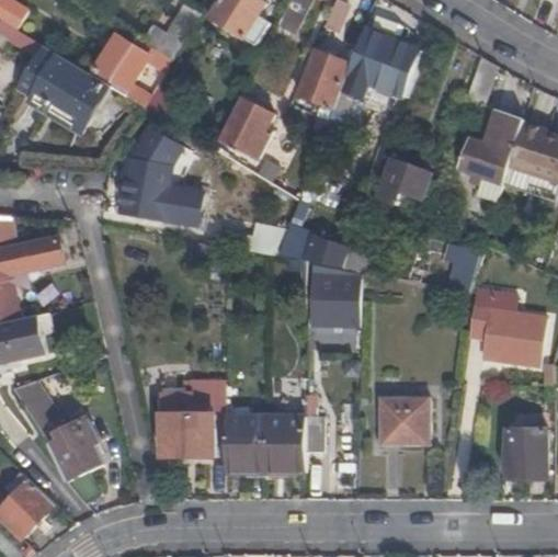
[(26,10),(10,0),(0,0),(0,19),(7,23),(15,27),(26,10)]
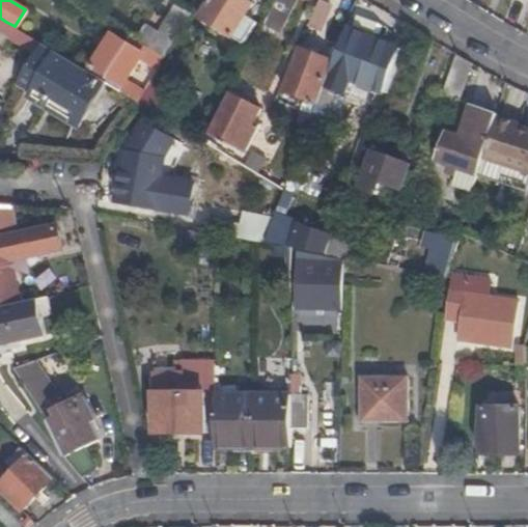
[(193,3),(188,11),(162,56),(161,57),(171,63),(199,17),(241,42),(253,20),(243,12),(250,1),(248,0),(204,0),(201,7),(193,3)]
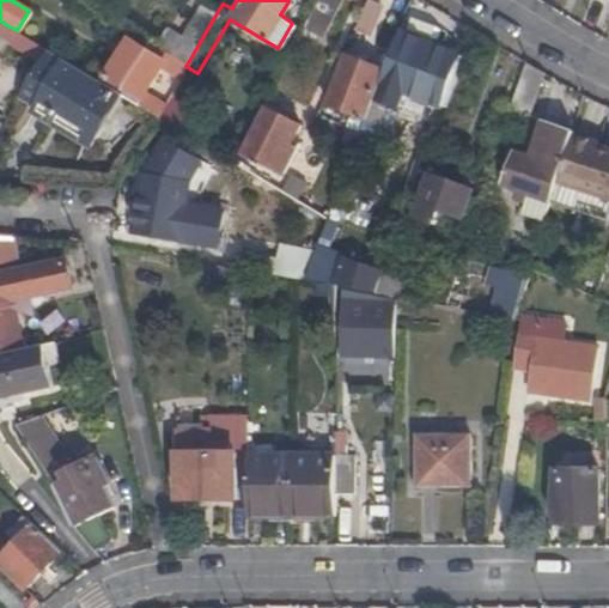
[(205,0),(202,5),(205,6),(217,13),(223,4),(225,0),(205,0)]
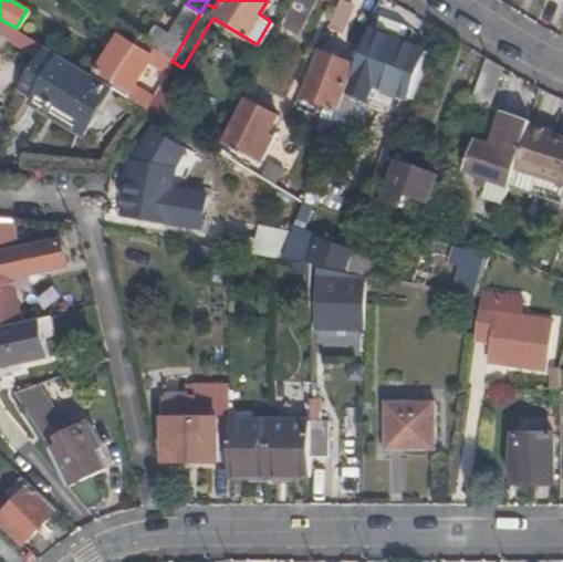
[(290,0),(282,16),(301,24),(312,0),(290,0)]
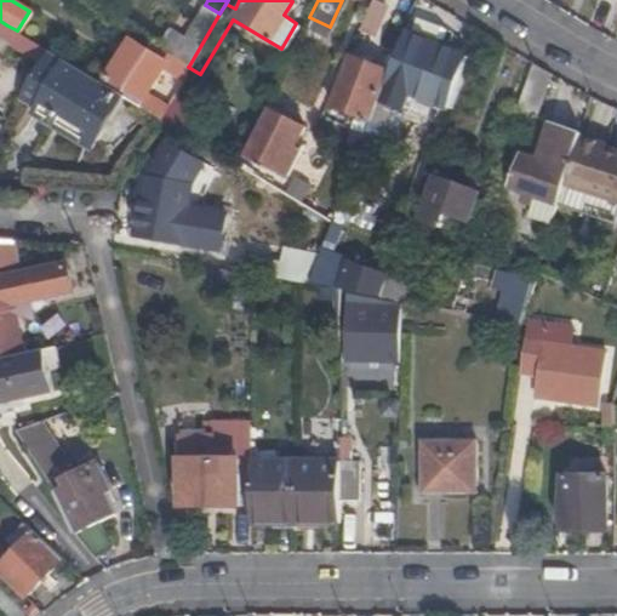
[(366,0),(358,22),(375,28),(386,0),(366,0)]
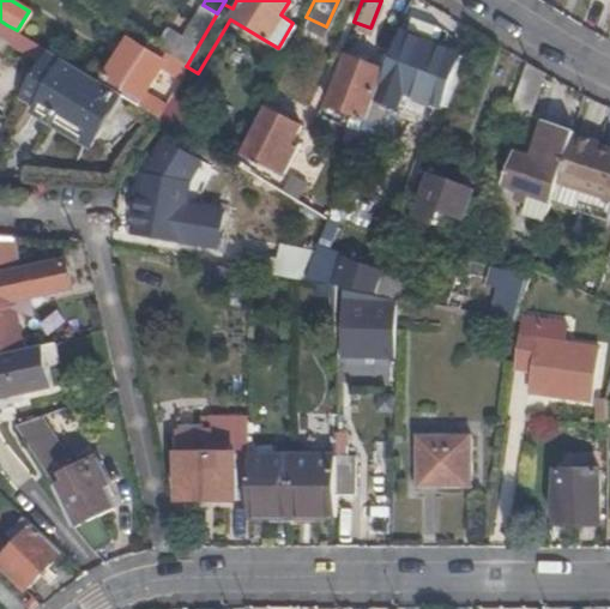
[(217,13),(205,6),(183,40),(167,30),(157,46),(168,52),(174,56),(187,65),(217,13)]
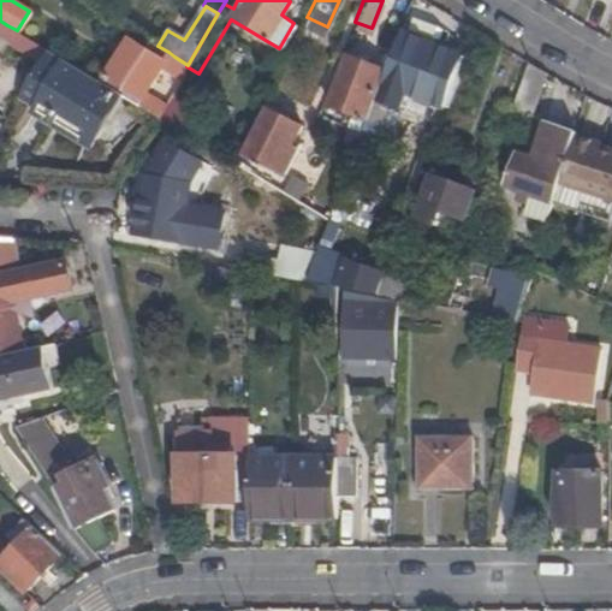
[(43,47),(17,30),(7,25),(0,37),(30,55),(33,51),(39,54),(43,47)]
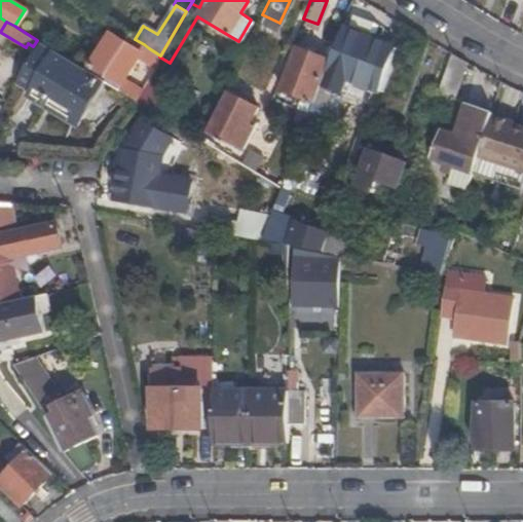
[(328,65),(377,86),(391,47),(342,23),(328,65)]
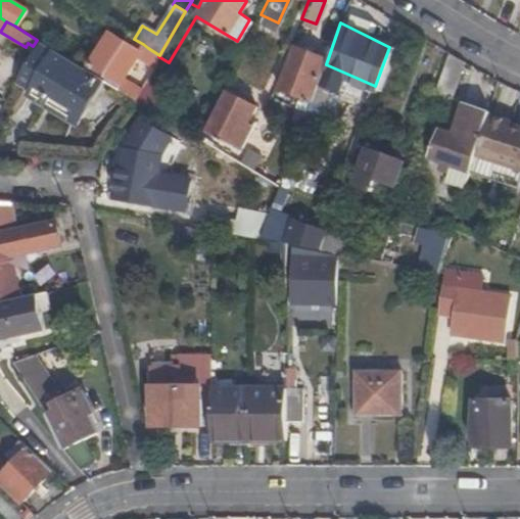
[(115,88),(136,54),(125,47),(127,43),(108,31),(88,62),(100,72),(97,77),(115,88)]
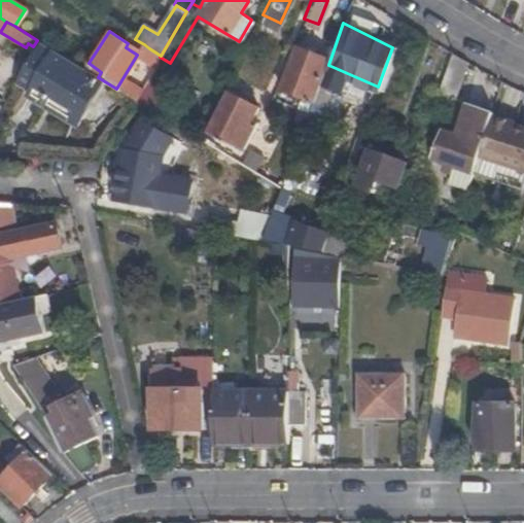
[(144,44),(135,39),(131,37),(128,43),(126,47),(137,55),(144,44)]
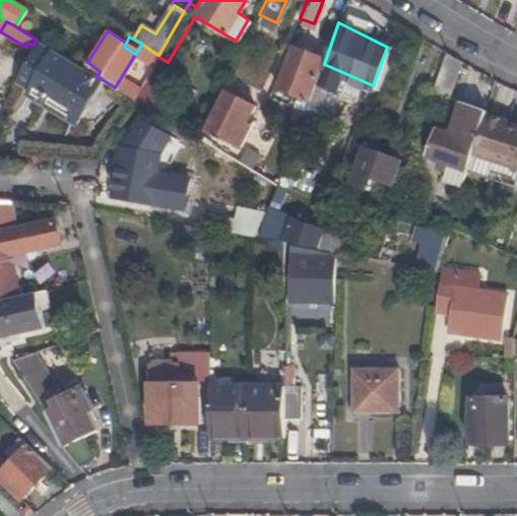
[(94,79),(97,76),(49,47),(24,86),(42,98),(46,90),(76,109),(79,103),(103,118),(118,92),(94,79)]
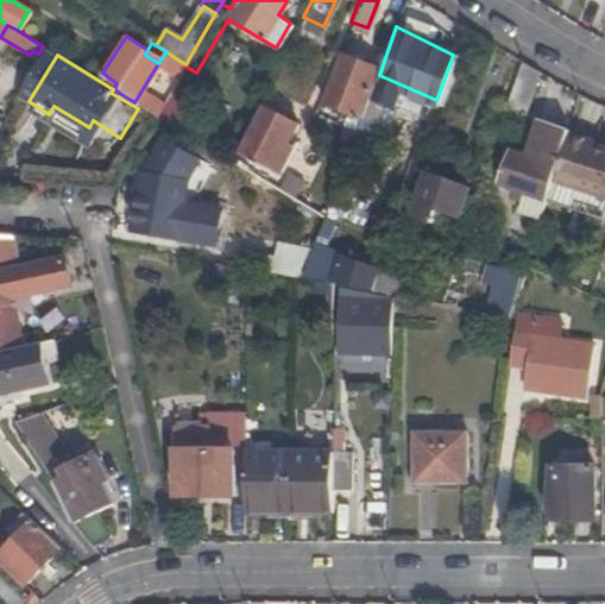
[(358,115),(377,68),(340,55),(322,101),(358,115)]
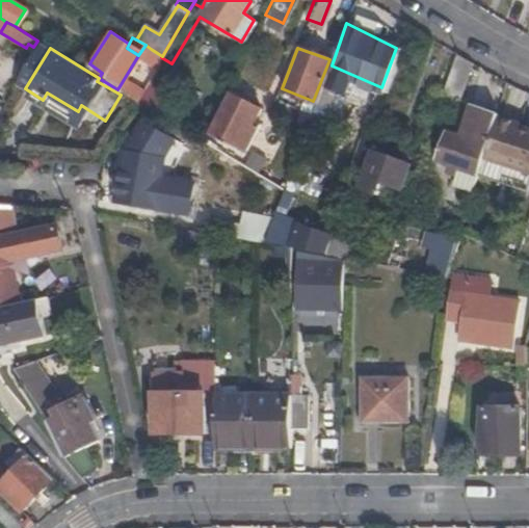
[(470,61),(455,54),(443,90),(458,97),(470,61)]
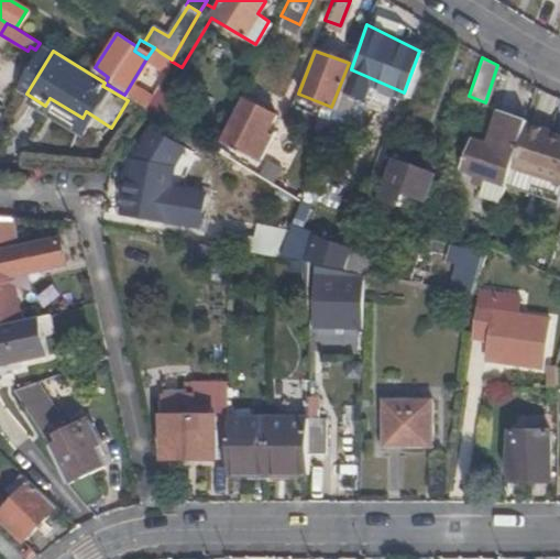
[(353,92),(341,87),(333,110),(346,114),(353,92)]
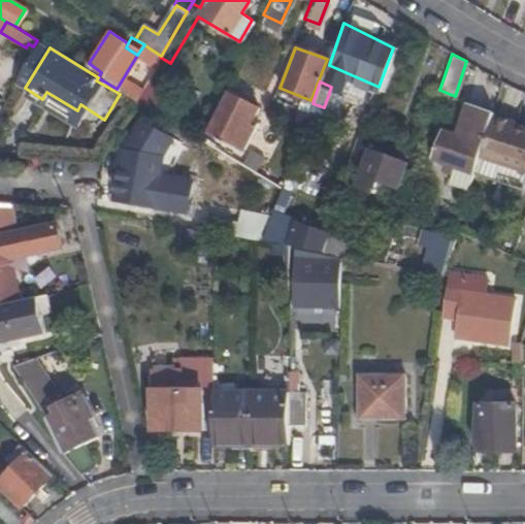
[(134,99),(138,91),(128,85),(123,92),(134,99)]
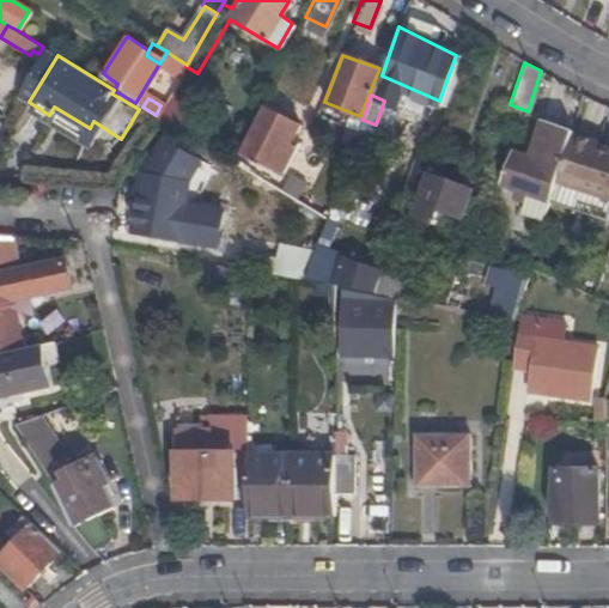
[(261,104),(232,160),(238,164),(243,152),(281,172),(291,151),(285,149),(297,123),(261,104)]
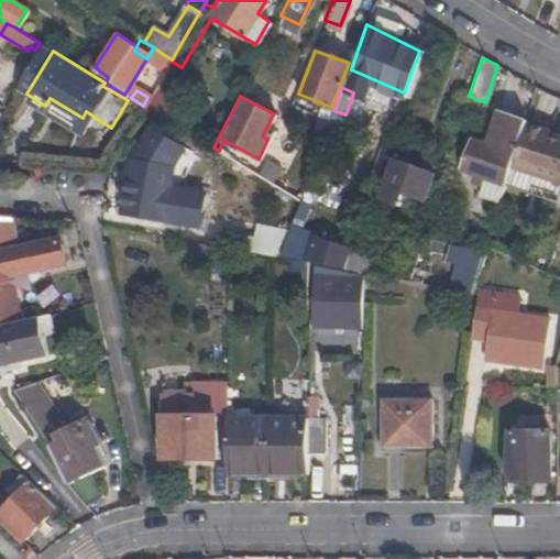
[(524,121),(524,119),(504,112),(490,152),(469,143),(460,166),(476,173),(473,181),(482,184),(479,195),(498,201),(504,185),(509,166),(524,121)]
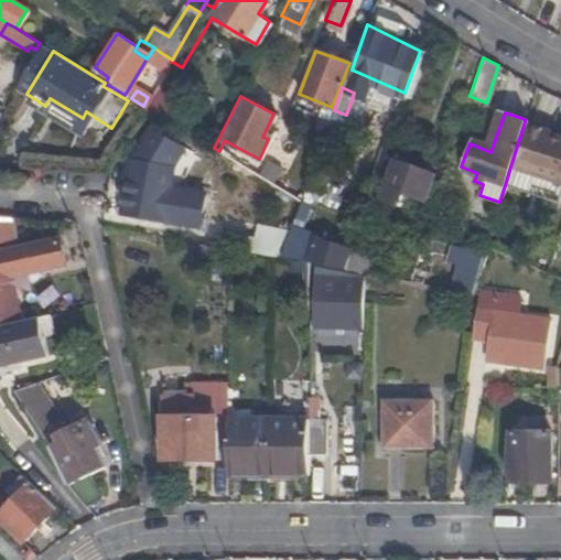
[(560,133),(525,121),(510,167),(559,186),(560,184),(560,183),(560,133)]
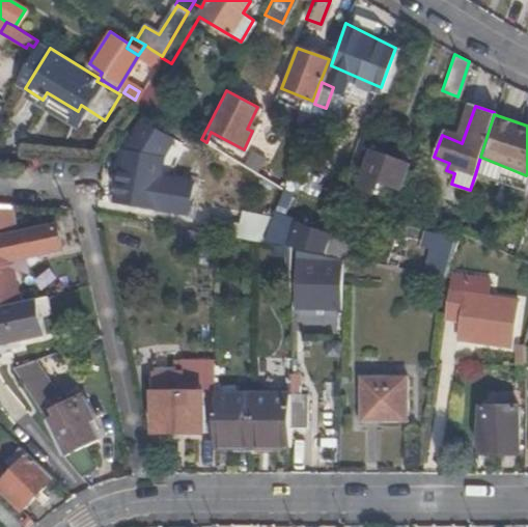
[(157,157),(169,136),(139,119),(120,151),(113,202),(149,207),(157,157)]
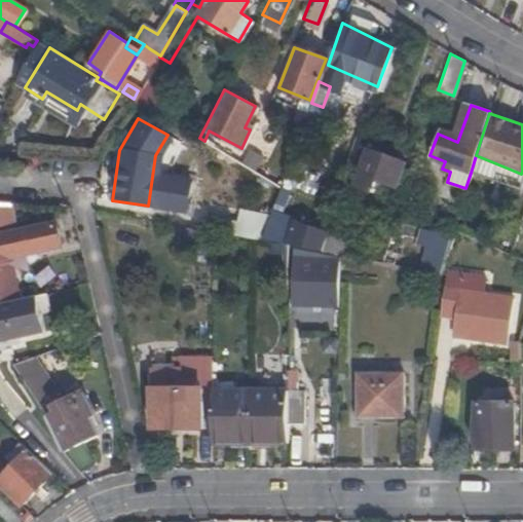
[(395,185),(403,161),(366,148),(352,184),(371,191),(376,178),(395,185)]
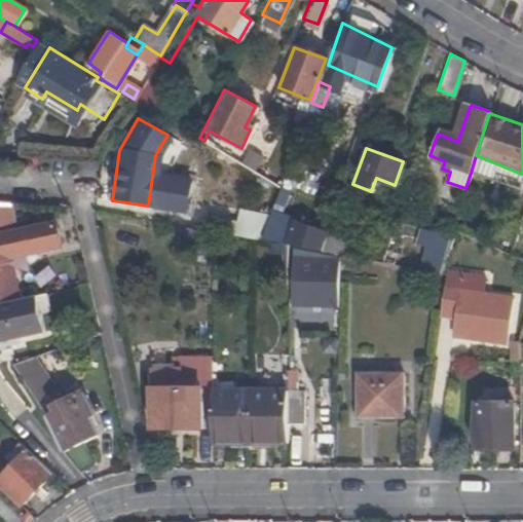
[(476,155),(471,173),(516,189),(521,174),(476,155)]
